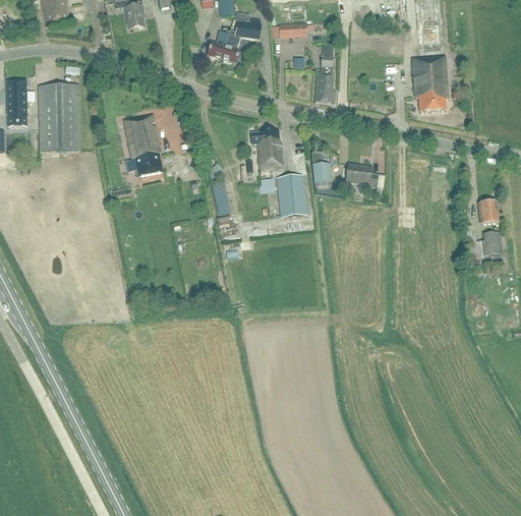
[(47,23),(71,19),(68,5),(67,5),(66,0),(41,0),(42,6),(44,6),(47,23)]
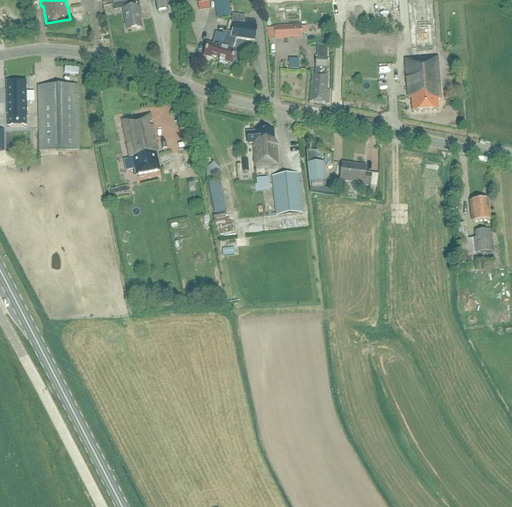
[(112,0),(112,1),(122,0),(126,27),(141,24),(140,13),(141,13),(139,3),(127,5),(126,0),(112,0)]
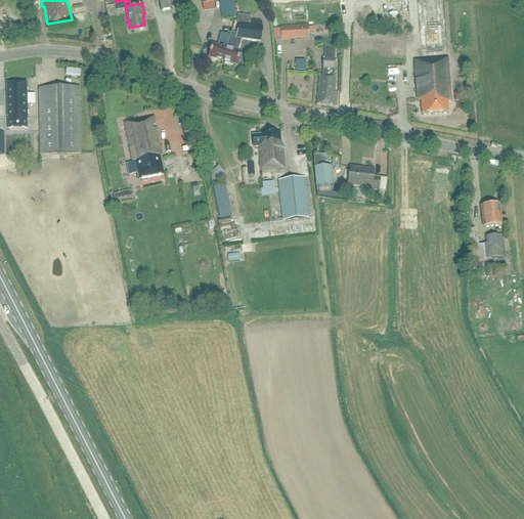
[(219,0),(221,16),(235,14),(233,0),(202,0),(203,0),(204,7),(214,5),(213,0),(219,0)]
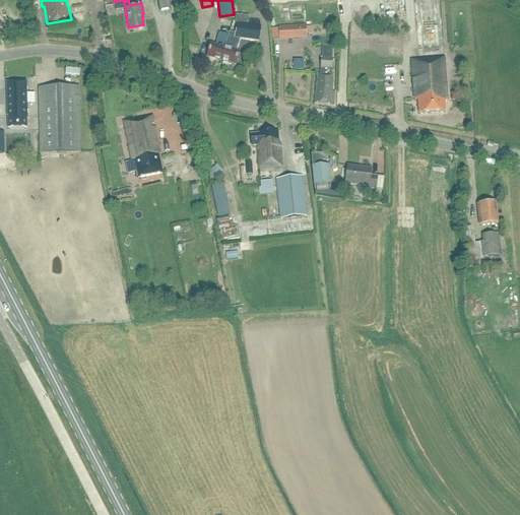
[(260,22),(259,22),(260,17),(257,17),(249,16),(249,13),(236,11),(235,19),(238,19),(236,30),(230,28),(220,58),(235,62),(239,49),(237,48),(240,36),(258,38),(260,22)]
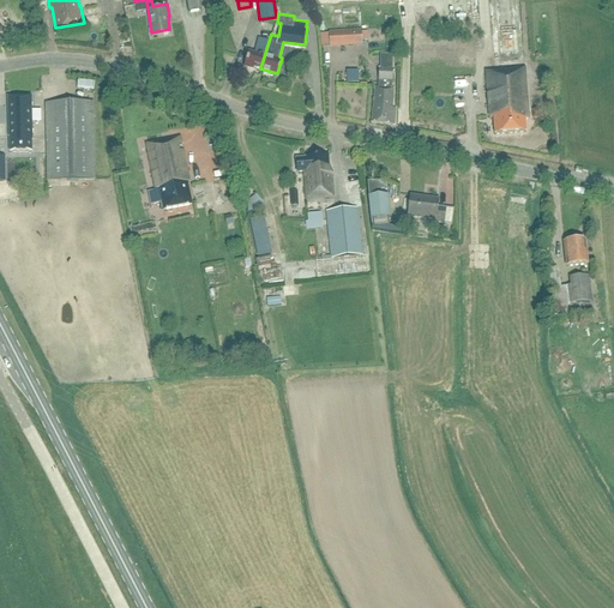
[(327,26),(329,43),(361,41),(361,37),(368,36),(367,28),(361,28),(361,25),(327,26)]
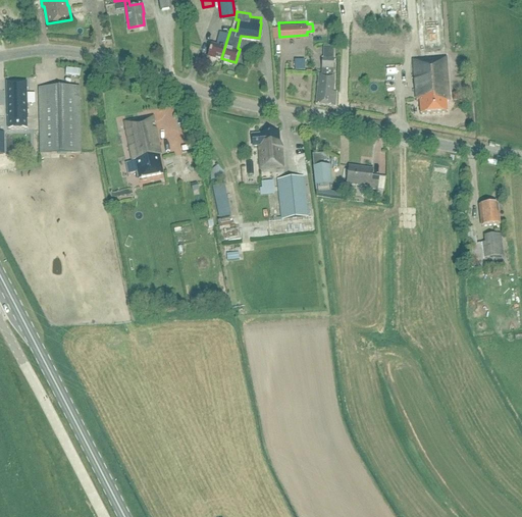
[(207,54),(221,58),(230,29),(229,29),(228,32),(223,30),(220,43),(211,41),(207,54)]
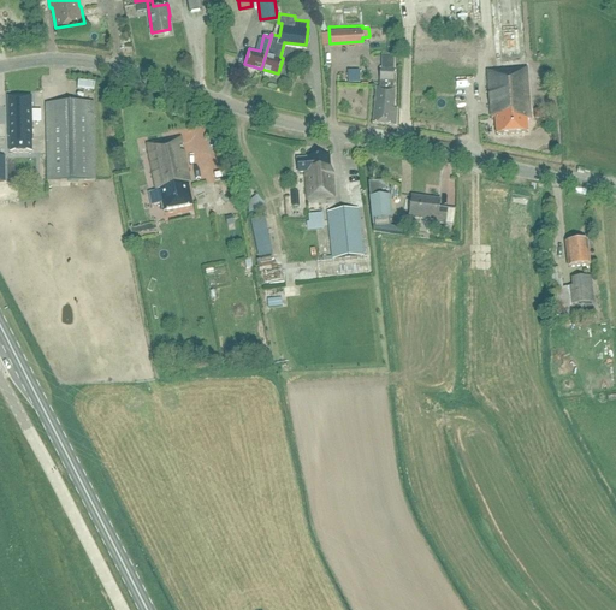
[(379,84),(375,83),(373,118),(395,120),(396,105),(392,105),(395,86),(394,86),(395,58),(395,51),(394,51),(380,51),(380,53),(380,57),(379,84)]
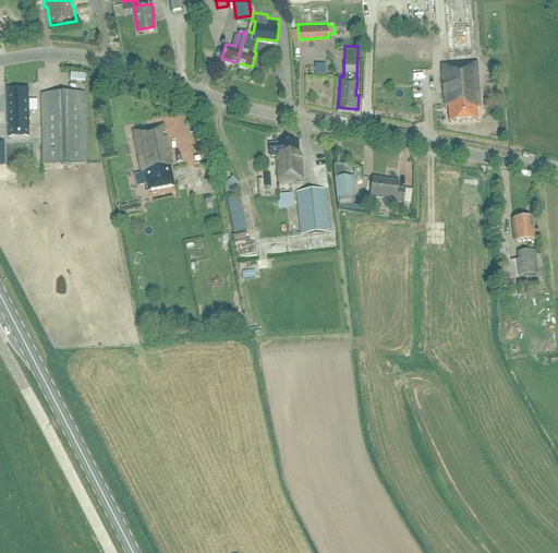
[(449,119),(477,117),(476,105),(481,104),(476,58),(440,61),(445,104),(448,104),(449,119)]
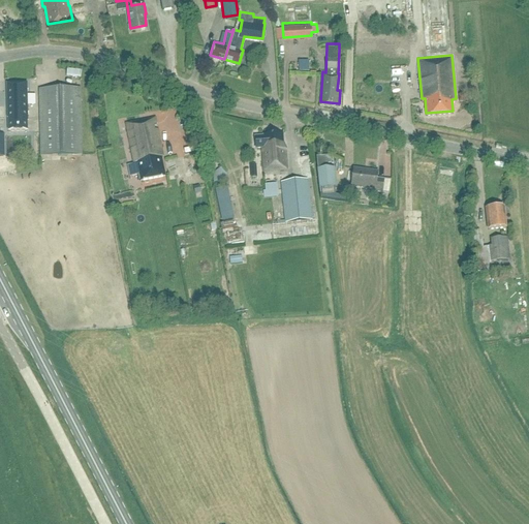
[(26,80),(6,80),(7,115),(8,115),(8,128),(26,127),(26,115),(27,115),(27,102),(27,91),(26,80)]
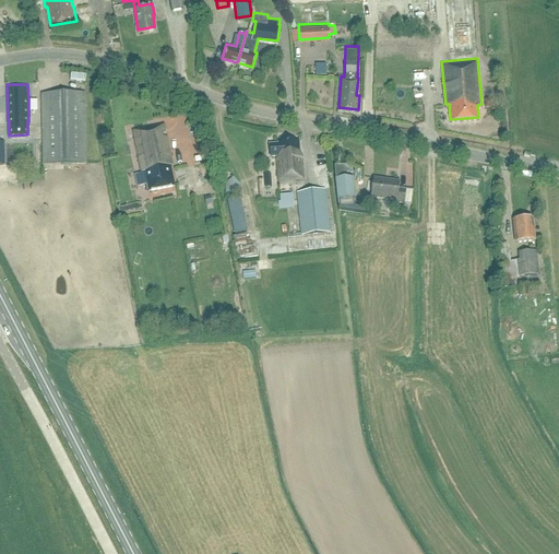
[(40,90),(43,161),(86,161),(84,89),(40,90)]
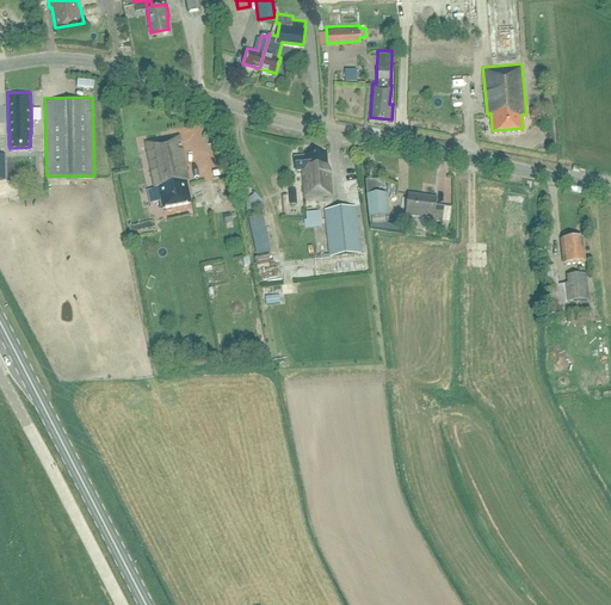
[(179,131),(146,139),(155,186),(158,186),(161,205),(190,199),(187,189),(191,189),(181,146),(178,146),(177,140),(180,140),(179,131)]
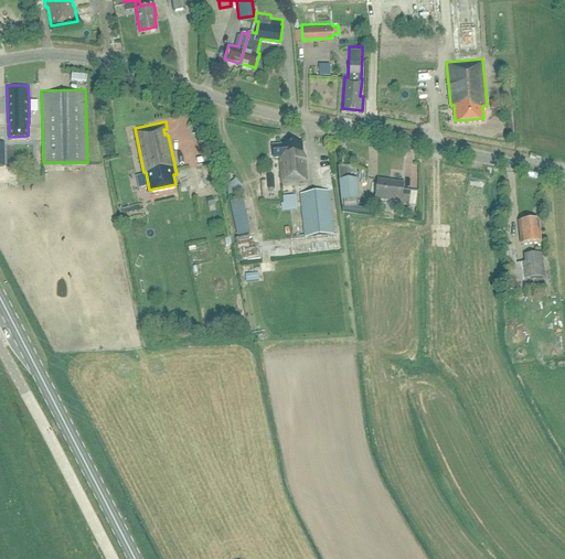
[(301,139),(280,140),(280,141),(272,141),(273,154),(279,153),(280,179),(306,176),(305,156),(302,149),(301,139)]
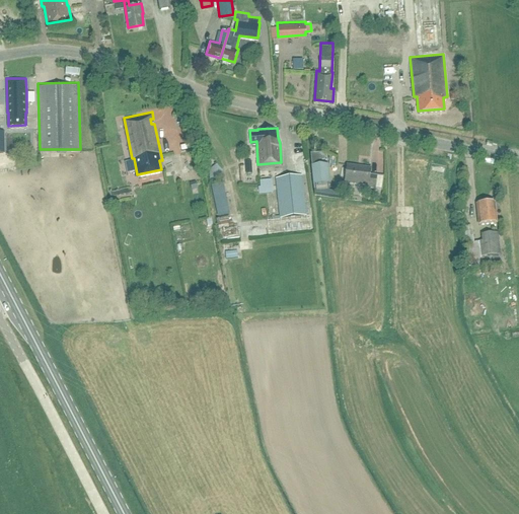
[(312,158),(328,158),(328,148),(312,148),(312,158)]
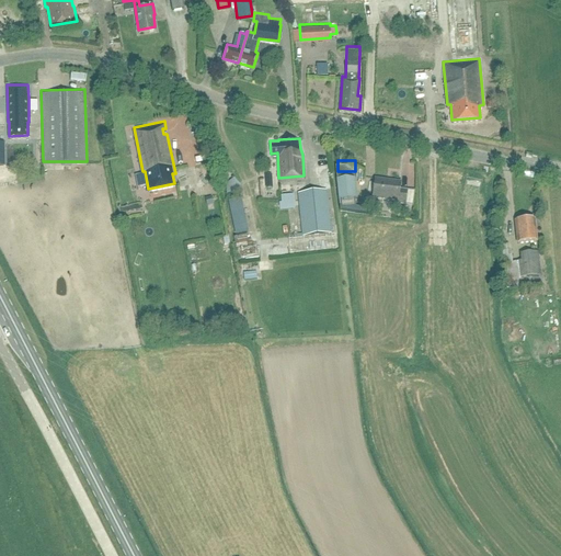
[(356,195),(354,173),(336,176),(338,196),(356,195)]
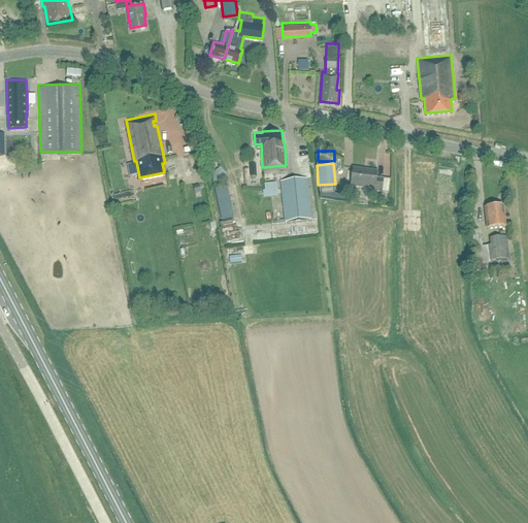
[(376,168),(353,165),(351,183),(373,186),(373,187),(381,188),(383,175),(375,174),(376,168)]
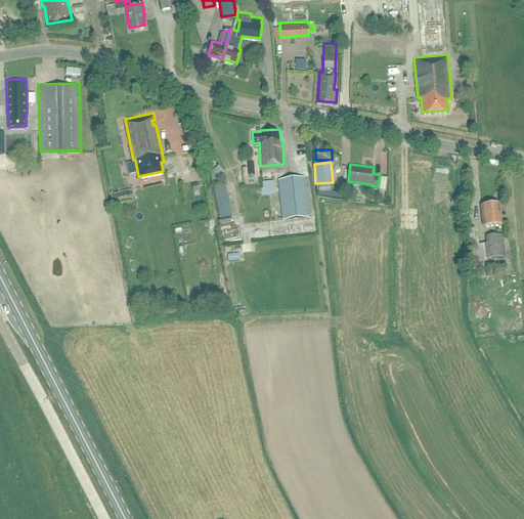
[(304,174),(277,176),(282,217),(308,215),(304,174)]
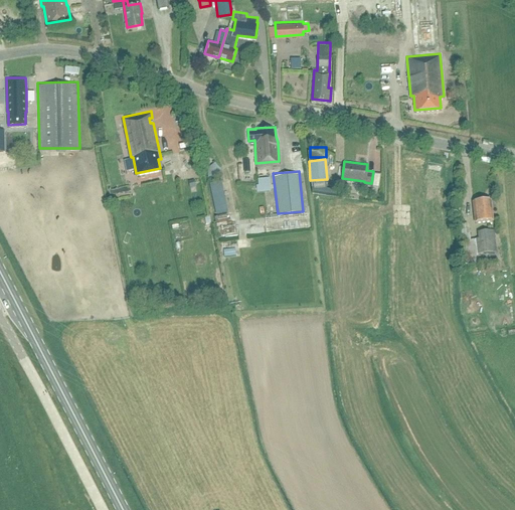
[(473,200),(475,220),(492,218),(490,198),(473,200)]
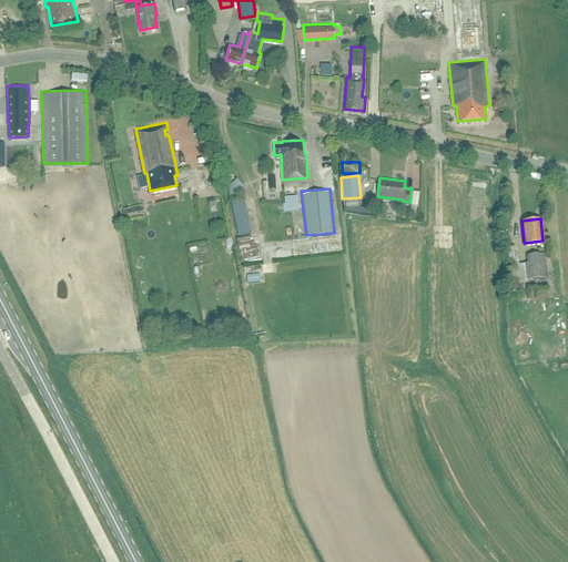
[(546,275),(547,275),(545,252),(527,253),(528,259),(523,261),(518,262),(518,255),(508,256),(513,289),(527,287),(527,286),(533,285),(533,284),(546,283),(546,275)]
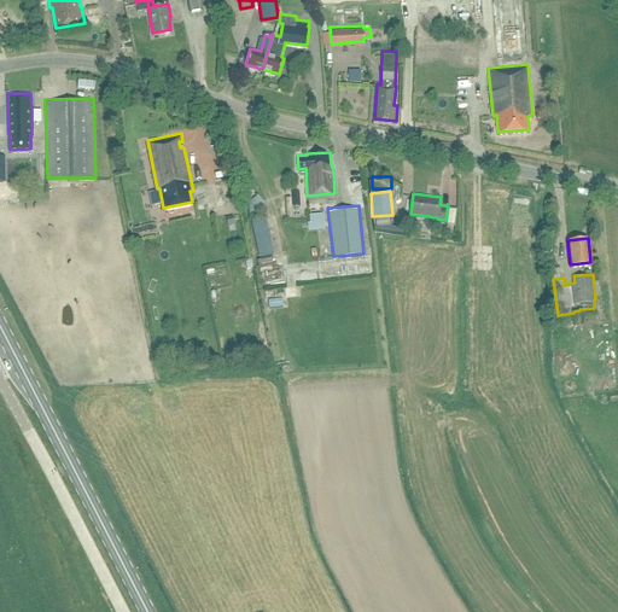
[(588,321),(589,339),(599,338),(599,321),(588,321)]
